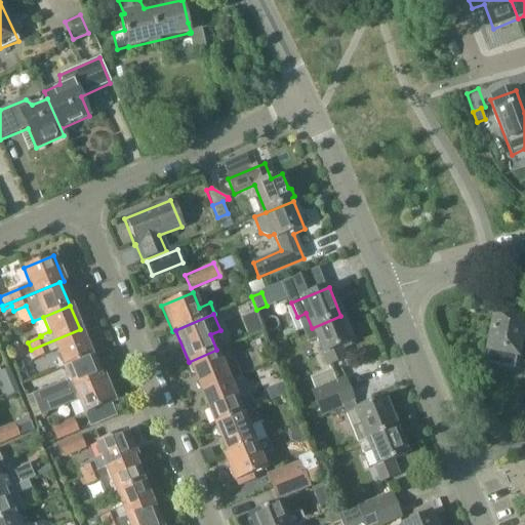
[(524,319),(523,319),(494,314),(487,350),(490,351),(488,362),(514,366),(518,342),(524,344),(524,319)]
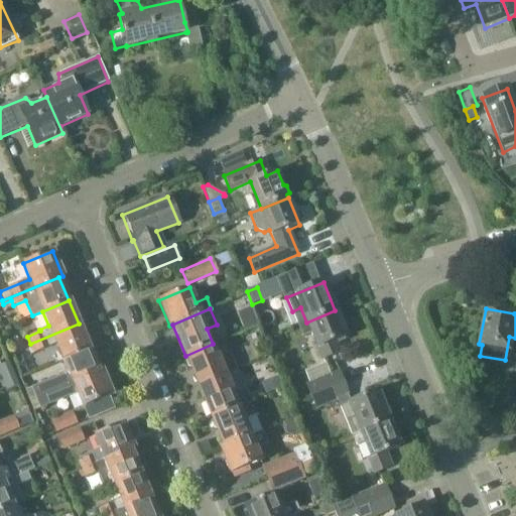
[(335,310),(306,323),(297,326),(302,337),(311,333),(323,361),(342,352),(338,341),(346,337),(335,310)]
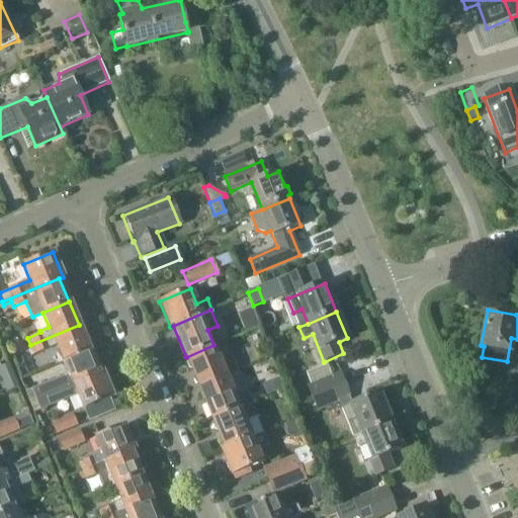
[(245,333),(260,327),(255,315),(241,321),(245,333)]
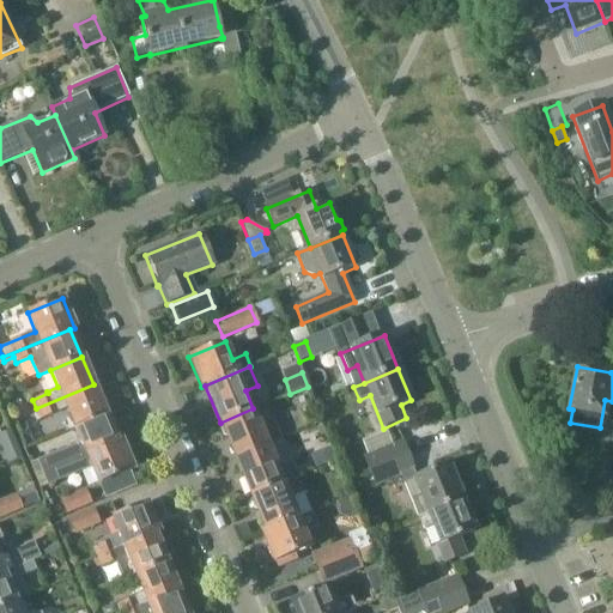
[(105,413),(93,384),(36,408),(41,419),(66,408),(73,426),(105,413)]
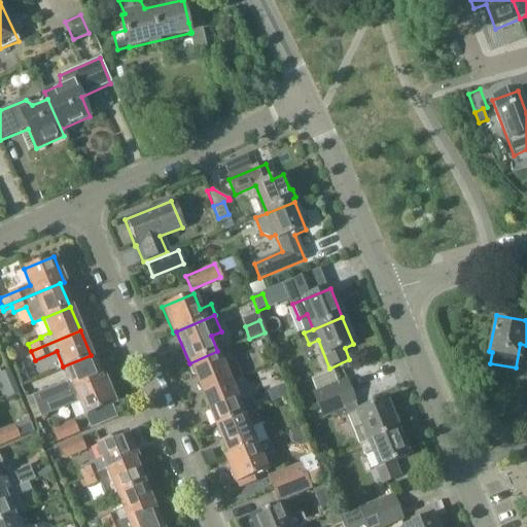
[(222,364),(217,351),(189,363),(202,394),(230,382),(241,378),(234,360),(222,364)]
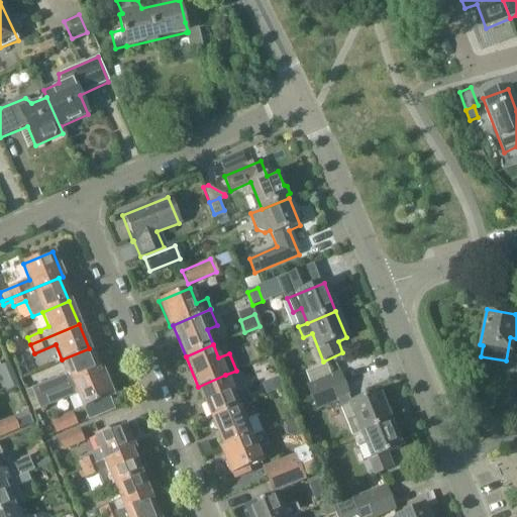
[(34,398),(99,372),(89,348),(62,359),(68,374),(30,389),(34,398)]
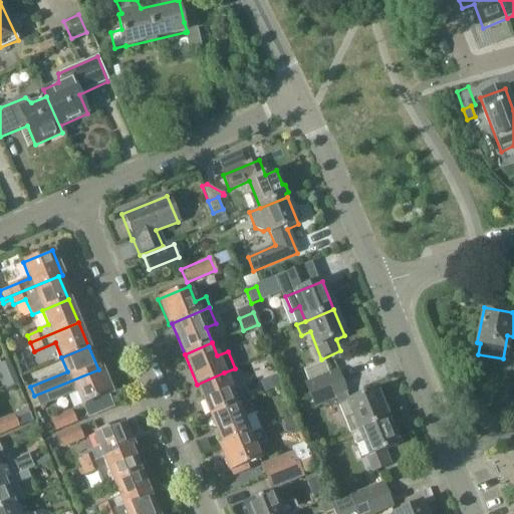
[(111,394),(101,368),(98,369),(34,396),(39,407),(76,391),(82,406),(111,394)]
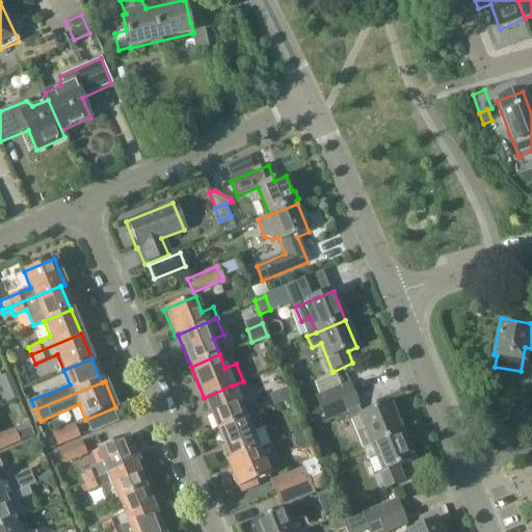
[(316,397),(321,408),(353,396),(349,383),(341,387),(319,396),(316,397)]
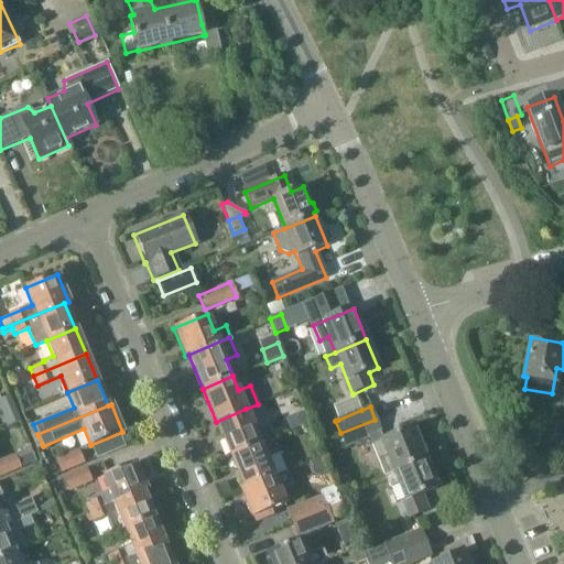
[(255,429),(246,409),(216,422),(230,455),(272,438),(266,423),(255,429)]
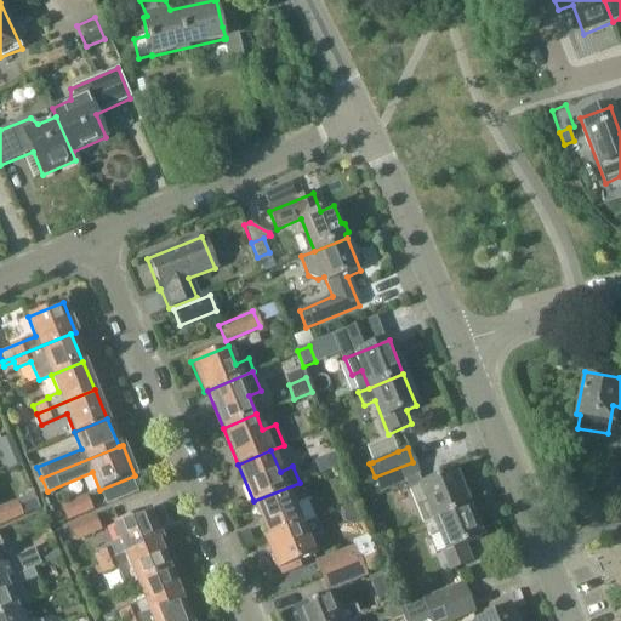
[(330,468),(340,465),(336,453),(325,456),(330,468)]
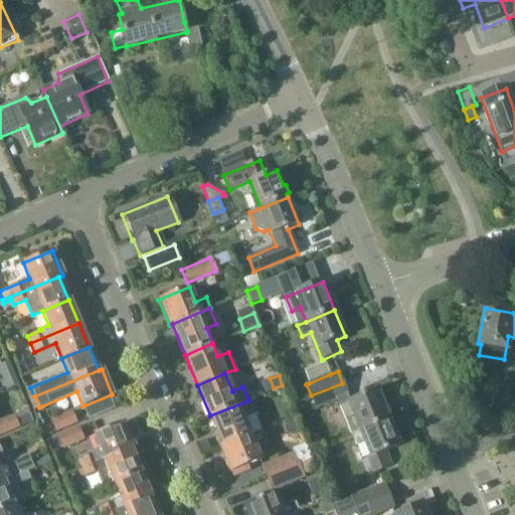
[(348,401),(345,394),(347,394),(342,383),(311,395),(315,407),(336,398),(344,418),(350,434),(387,418),(375,390),(348,401)]
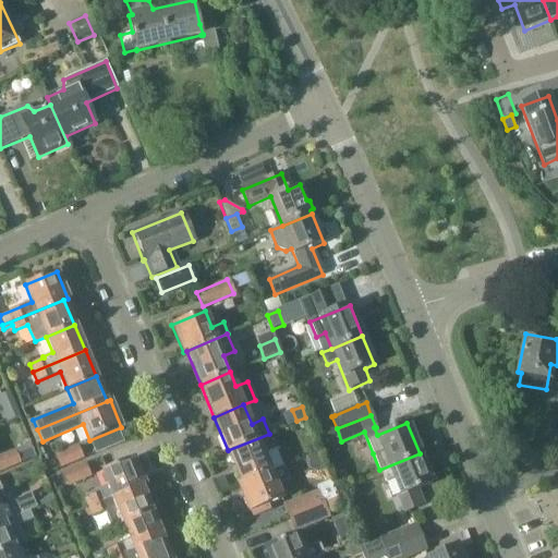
[(241,484),(282,466),(269,434),(228,450),(241,484)]
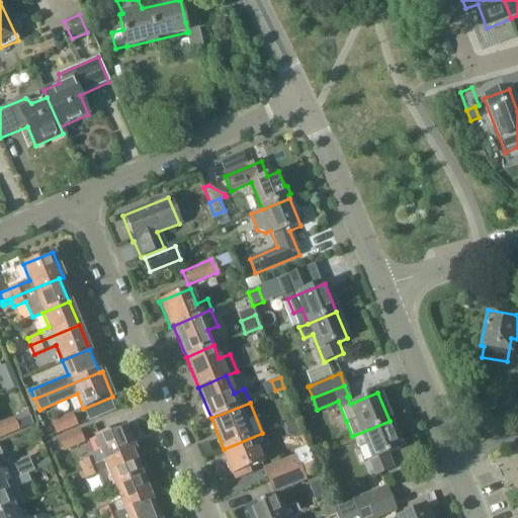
[(289,424),(300,419),(296,411),(285,415),(289,424)]
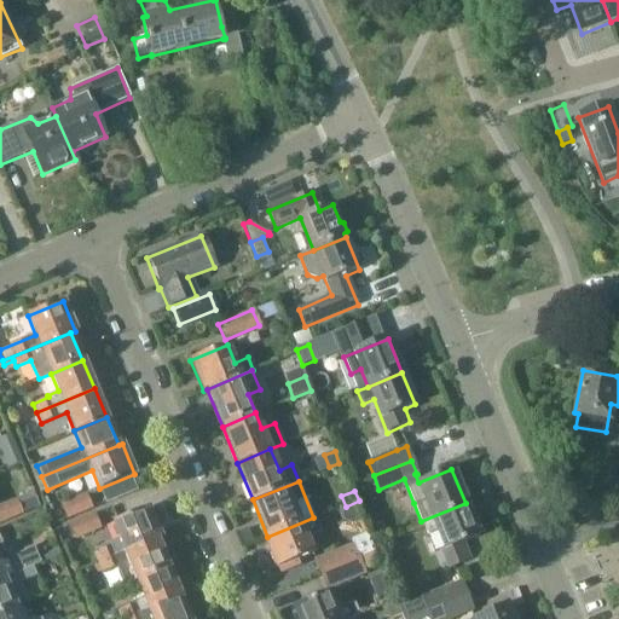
[(68,519),(93,508),(87,493),(62,504),(68,519)]
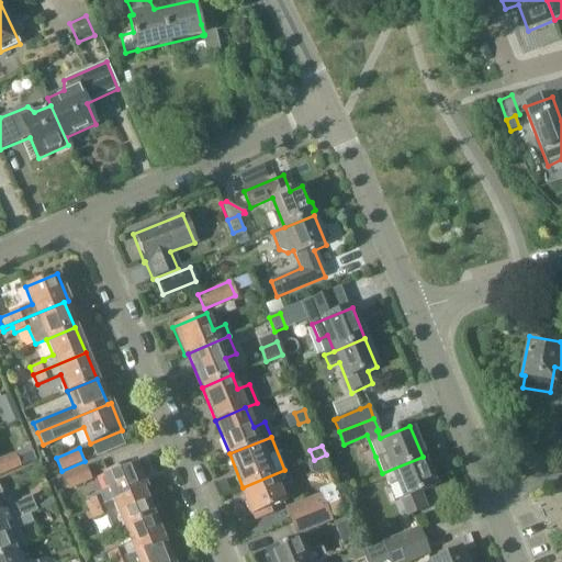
[(17,457),(14,451),(0,457),(0,474),(29,462),(24,453),(17,457)]
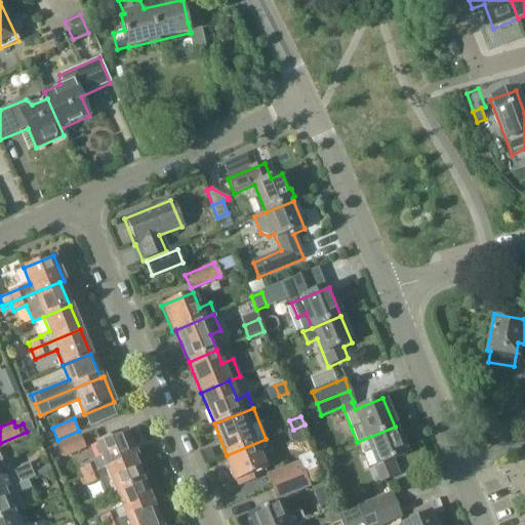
[(406,453),(395,427),(357,442),(362,453),(371,450),(376,463),(375,465),(381,479),(397,473),(392,459),(406,453)]
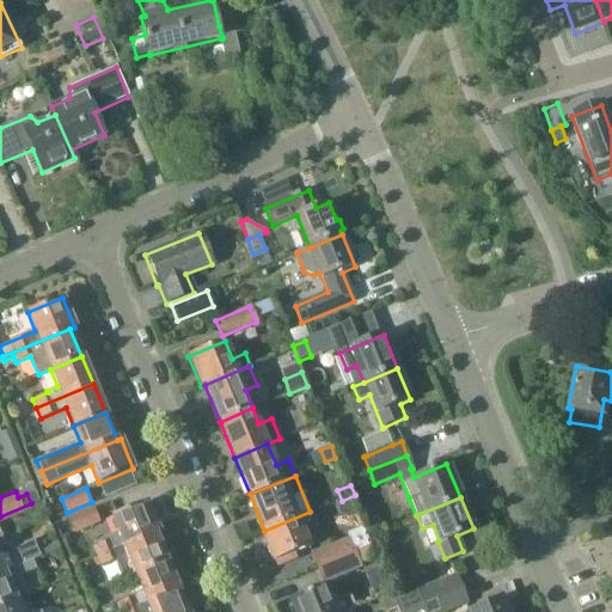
[(126,546),(157,534),(160,533),(147,502),(112,516),(120,533),(101,540),(102,544),(93,548),(97,557),(116,550),(115,550),(124,545),(126,546)]
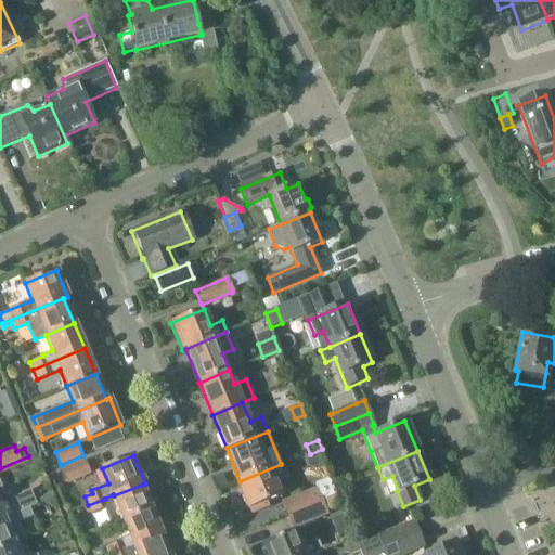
[(68,483),(91,474),(86,461),(63,469),(68,483)]
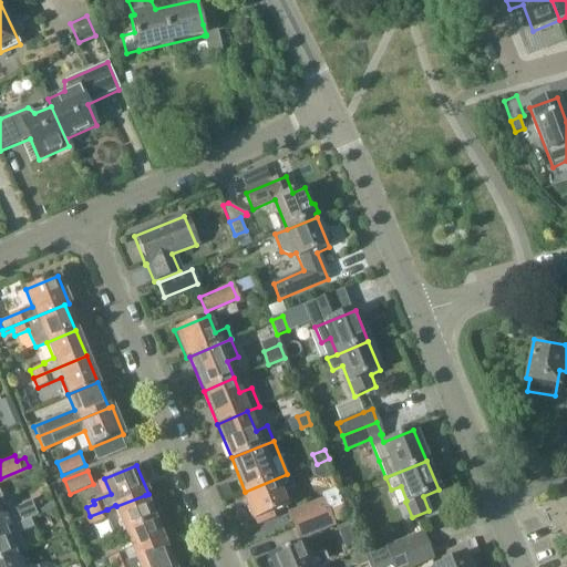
[(257,525),(274,517),(272,514),(287,507),(280,493),(292,487),(287,474),(245,492),(241,493),(254,521),(255,521),(257,525)]
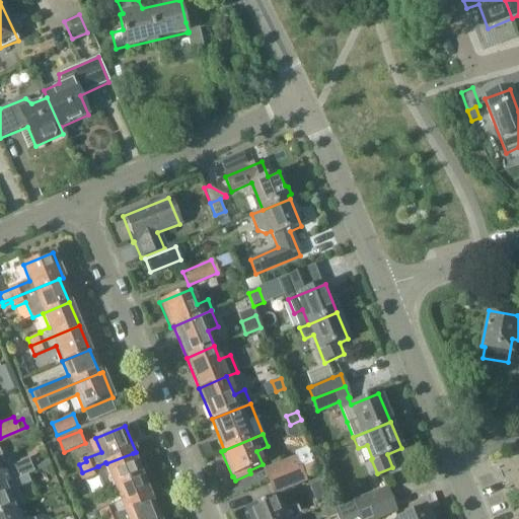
[(9,466),(3,464),(0,456),(2,456),(0,451),(0,485),(26,474),(33,471),(27,457),(18,461),(19,462),(9,466)]
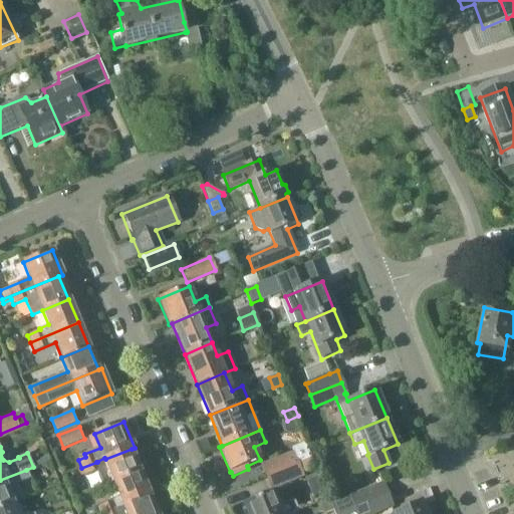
[(142,472),(132,449),(105,459),(104,458),(96,462),(97,462),(100,469),(106,486),(114,483),(142,472)]
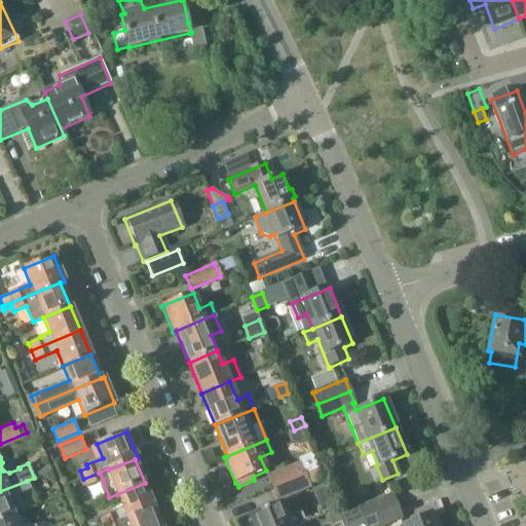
[(267,476),(272,489),(306,476),(301,462),(267,476)]
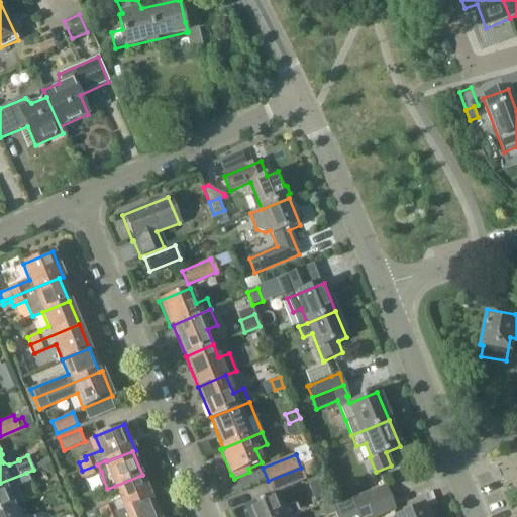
[(85,479),(101,472),(98,464),(82,471),(85,479)]
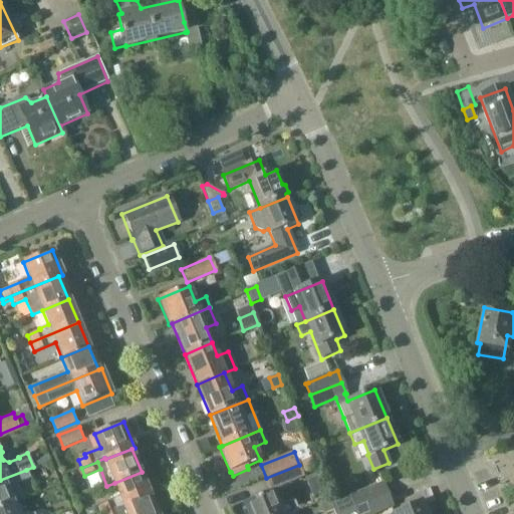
[(299,465),(266,478),(270,489),(303,475),(299,465)]
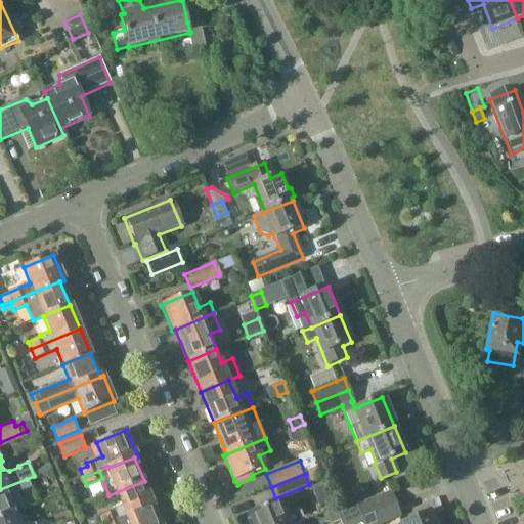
[(13,514),(24,509),(16,492),(30,487),(27,479),(0,489),(0,518),(13,513),(13,514)]
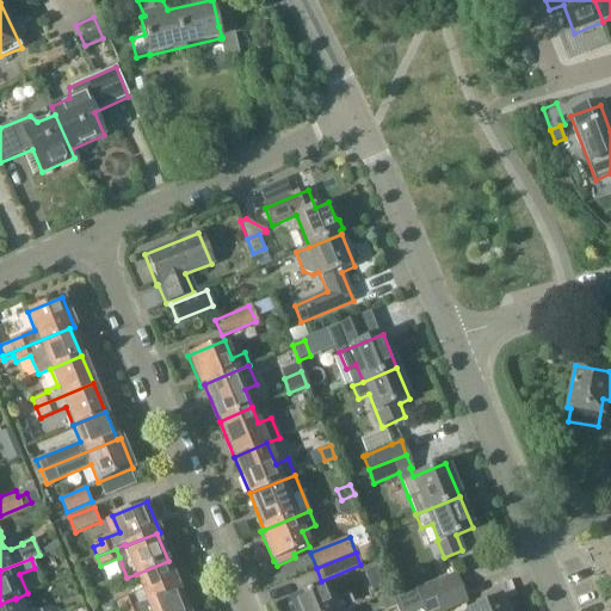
[(148,602),(179,588),(168,561),(136,574),(148,602)]
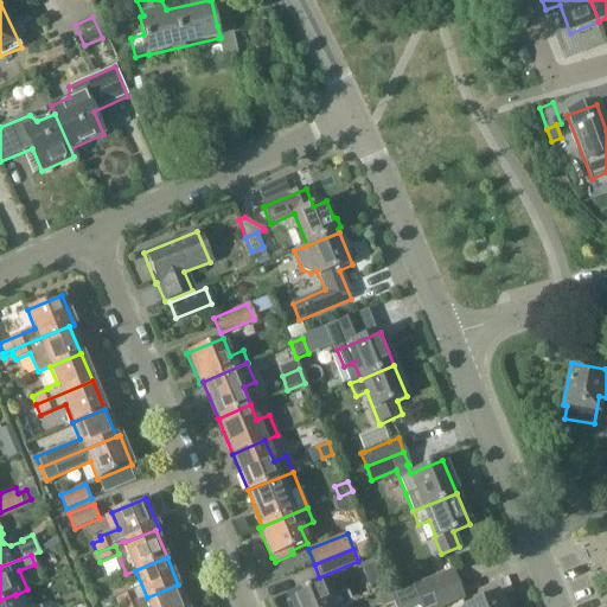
[(396,606),(404,606),(421,600),(459,585),(453,570),(391,596),(396,606)]
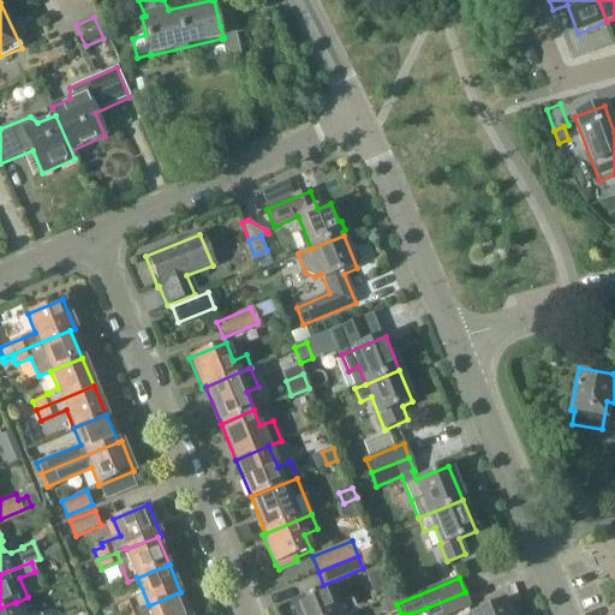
[(292,604),(297,614),(351,614),(354,614),(358,613),(352,598),(334,605),(328,590),(292,604)]
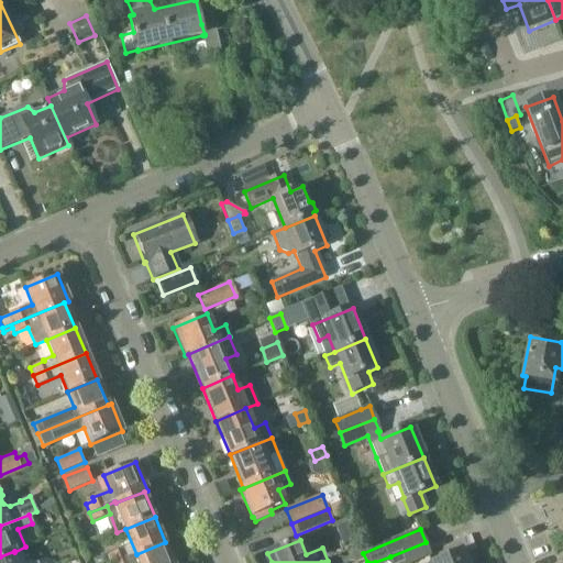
[(173,562),(165,542),(136,554),(128,558),(114,562),(173,562)]
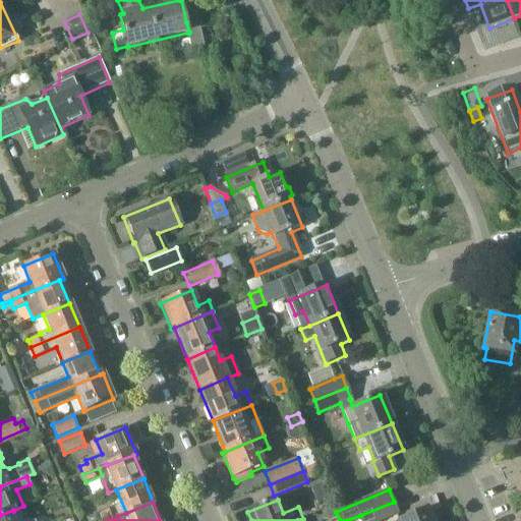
[(362,520),(379,520),(398,513),(394,502),(361,515),(362,520)]
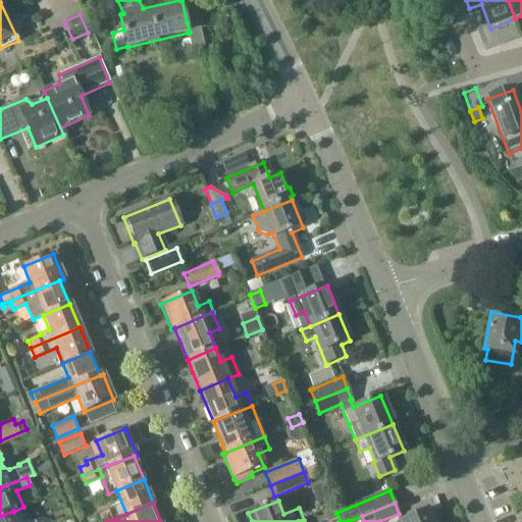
[(114,510),(99,516),(101,521),(106,521),(118,517),(117,516),(114,510)]
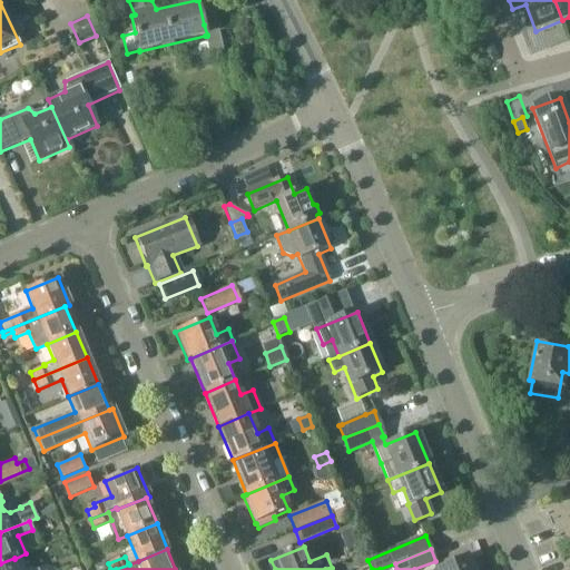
[(472,569),(468,557),(435,569),(472,569)]
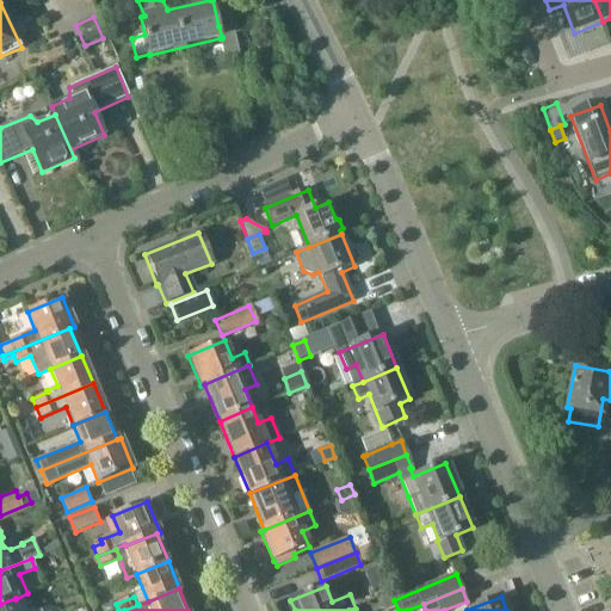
[(26,610),(20,610),(16,599),(16,598),(0,604),(0,610),(51,610),(50,606),(37,610),(34,610),(32,609),(26,610)]
